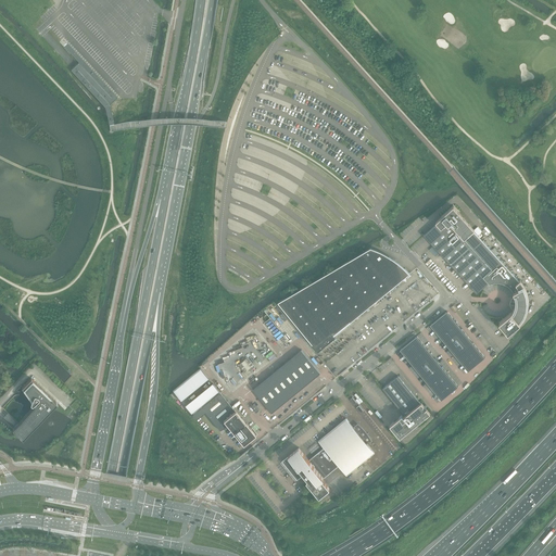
[(519,281),(493,252),(474,230),(475,229),(462,215),(453,206),(436,222),(437,224),(424,236),(477,293),(489,283),(489,285),(494,282),(498,282),(503,283),(507,286),(512,289),(514,292),(515,297),(516,301),(513,301),(512,305),(515,306),(514,311),(512,312),(500,323),(508,333),(520,323),(525,316),(528,310),(529,301),(528,293),(525,287),(520,280),(519,281)]
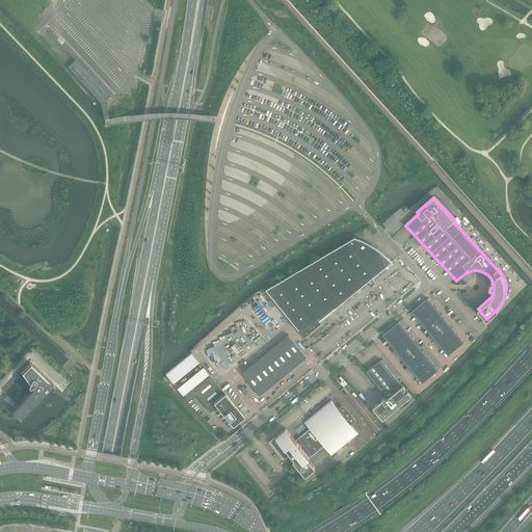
[(340,308),(396,261),(393,258),(392,257),(387,253),(382,248),(377,245),(373,243),(368,240),(364,239),(360,237),(270,289),(309,336),(325,322),(323,320),(339,308),(340,308)]
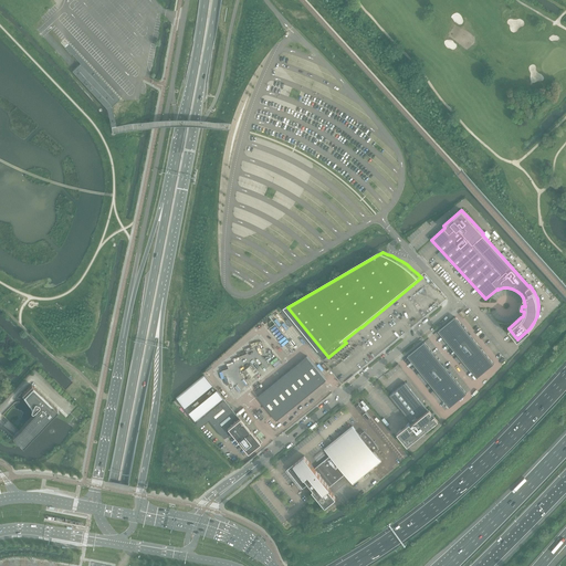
[(454,317),(438,331),(477,378),(493,364),(454,317)]
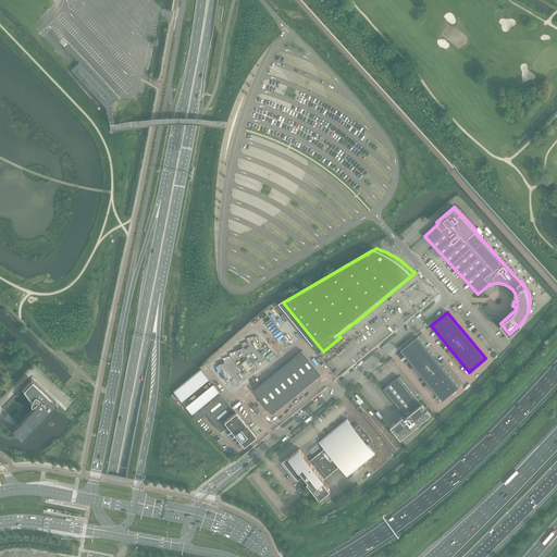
[(417,336),(400,350),(442,400),(459,387),(417,336)]
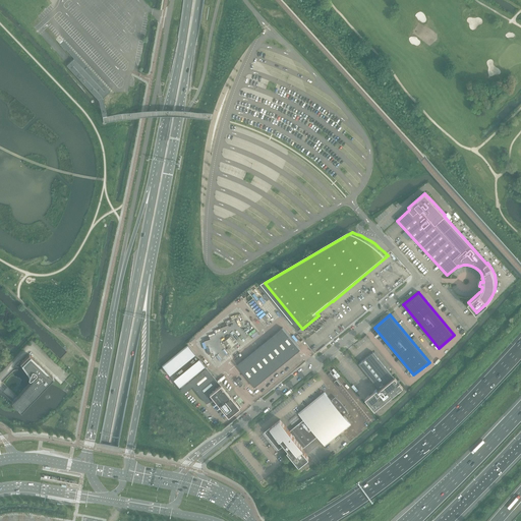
[(255,389),(301,351),(283,330),(237,367),(255,389)]
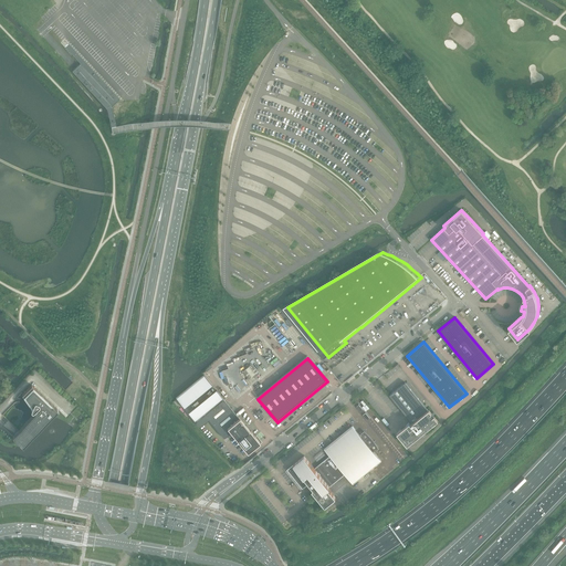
[(260,374),(252,364),(243,371),(249,379),(253,375),(255,377),(260,374)]
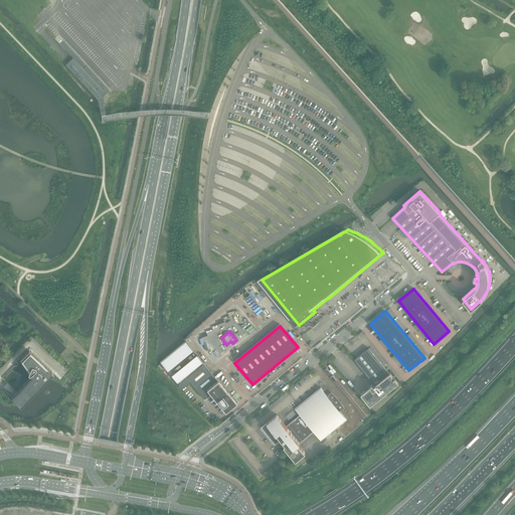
[(171,367),(192,350),(186,341),(160,362),(167,371),(172,368),(171,367)]
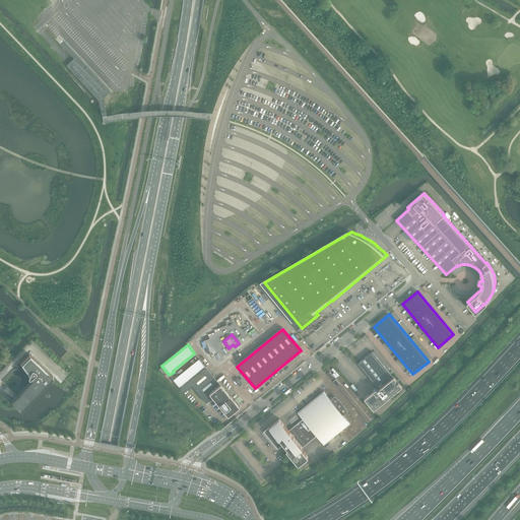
[(372,351),(358,363),(379,389),(377,389),(376,388),(374,390),(365,397),(374,409),(387,399),(402,388),(372,351)]
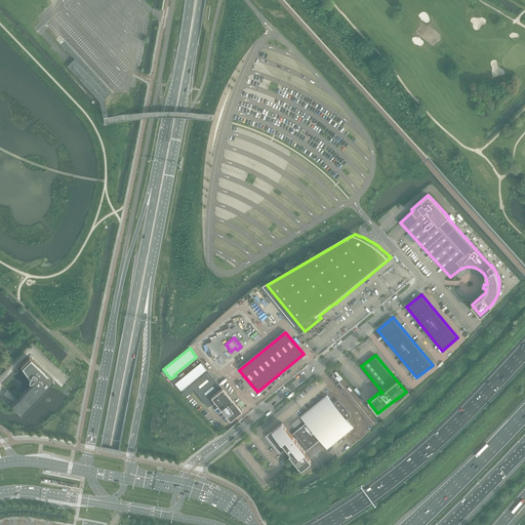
[(29,357),(21,365),(21,366),(26,372),(25,373),(27,375),(27,374),(30,378),(29,379),(29,380),(29,381),(30,381),(31,381),(32,380),(33,382),(14,402),(11,405),(19,412),(21,412),(22,413),(41,393),(53,380),(29,357)]
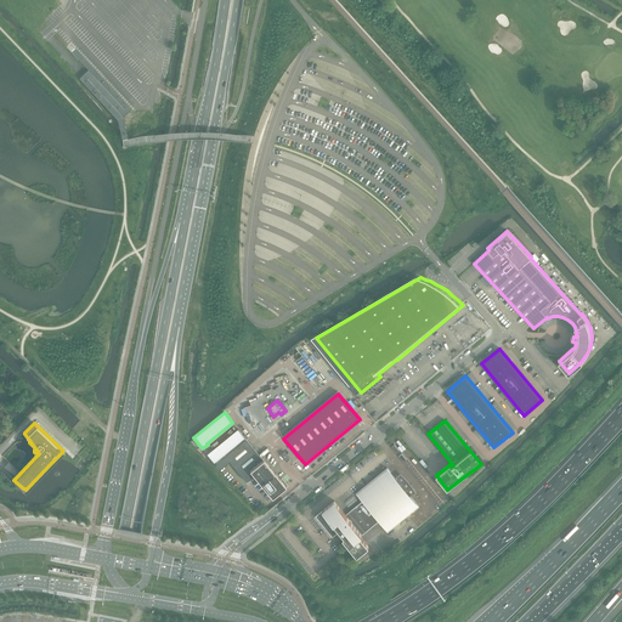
[(275,474),(238,429),(213,451),(211,450),(207,453),(219,469),(230,462),(246,481),(254,475),(271,497),(281,490),(280,490),(284,485),(281,480),(276,474),(275,474)]
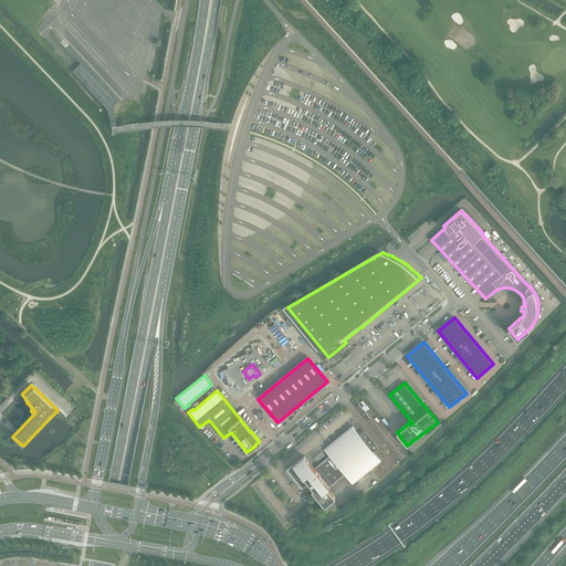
[(353,484),(381,461),(353,426),(324,449),(329,456),(314,468),(304,456),(286,470),(303,489),(308,483),(313,489),(312,490),(325,506),(336,498),(328,489),(329,486),(345,474),(353,484)]
